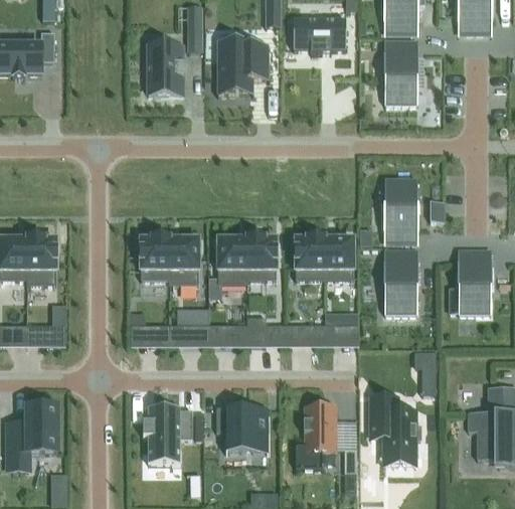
[(265,0),(266,26),(267,26),(267,24),(279,24),(279,26),(281,26),(280,0),(265,0)]
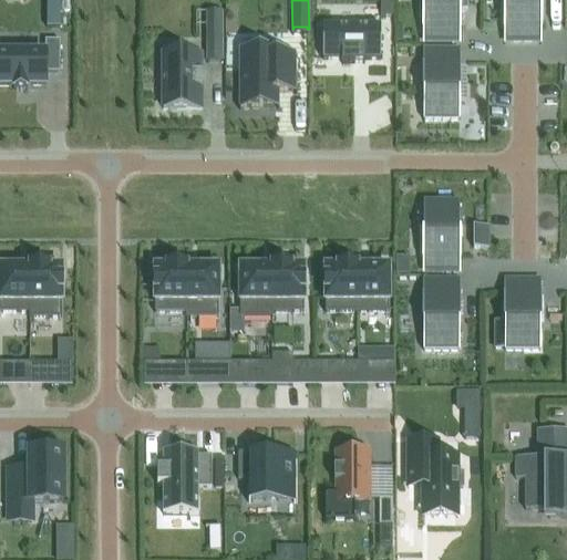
[(393,12),(393,0),(381,0),(381,12),(393,12)]
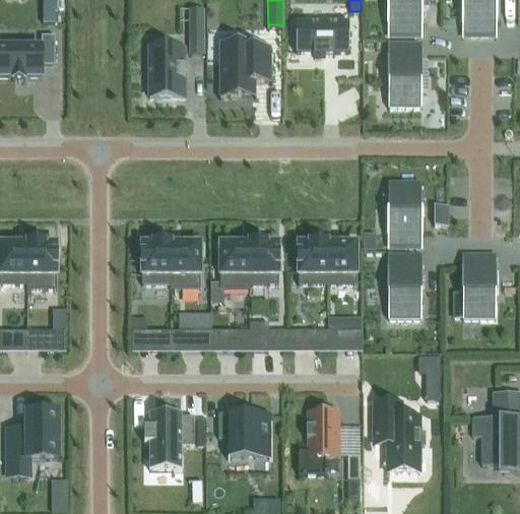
[(389,22),(389,34),(419,34),(419,22),(420,22),(421,22),(421,0),(387,0),(387,22),(388,22),(389,22)]
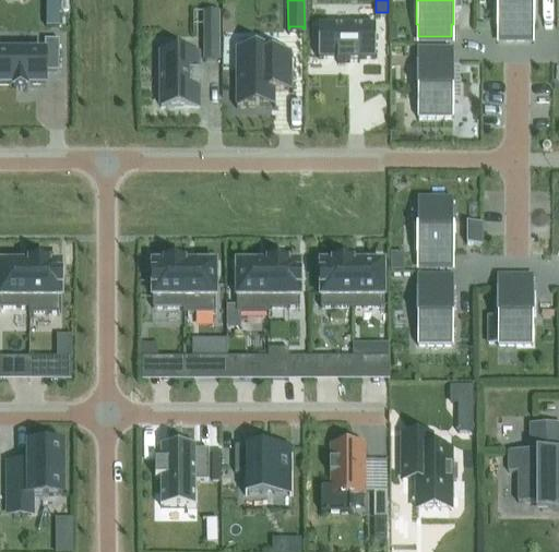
[(499,24),(499,36),(531,36),(531,24),(532,24),(534,24),(534,0),(496,0),(496,24),(498,24),(499,24)]
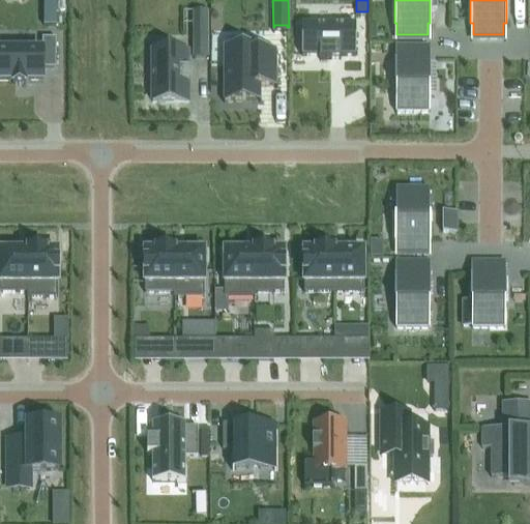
[(43,5),(43,22),(55,22),(56,5),(43,5)]
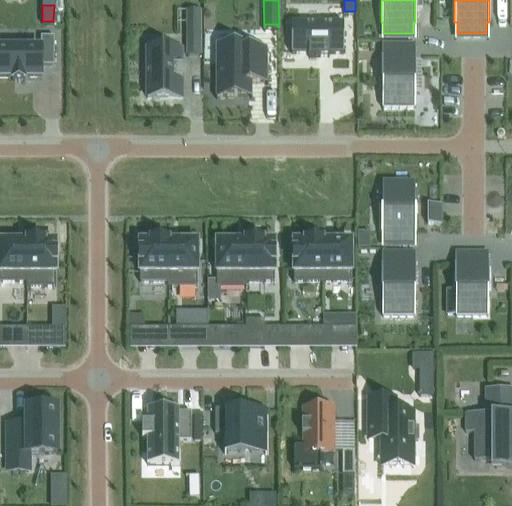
[(204,19),(190,19),(190,51),(204,51),(204,19)]
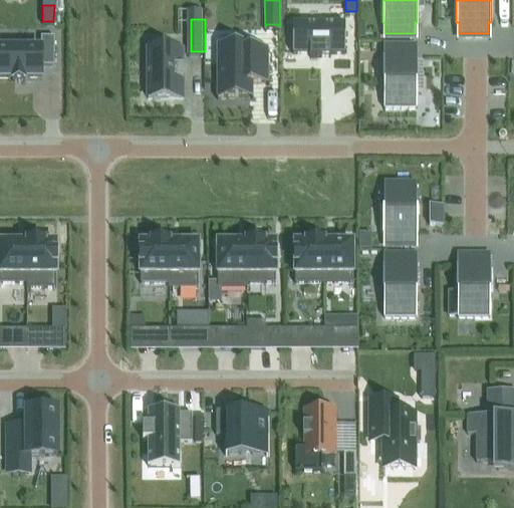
[(292,19),(292,50),(309,50),(309,53),(330,53),(330,50),(344,50),(344,19),(292,19)]
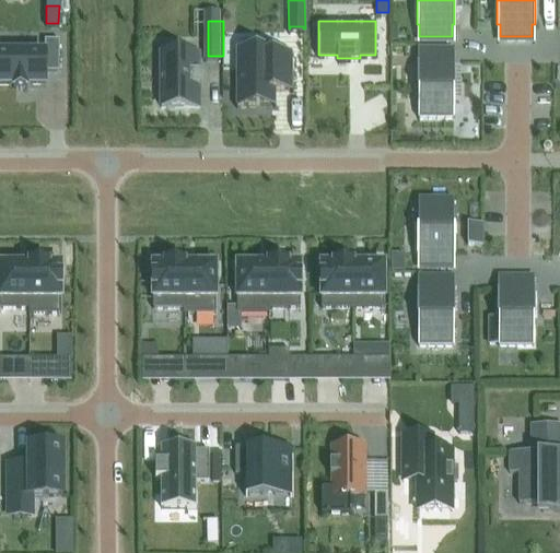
[(0,48),(0,81),(13,81),(13,84),(27,84),(27,81),(46,81),(46,68),(59,69),(59,36),(44,36),(44,48),(0,48)]
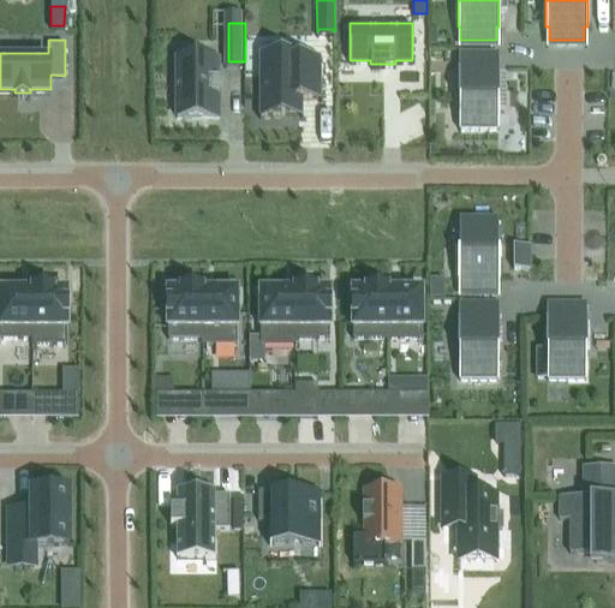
[(303,48),(300,48),(300,51),(264,51),(264,72),(258,72),(258,113),(261,113),(261,111),(298,111),(298,94),(318,94),(318,96),(321,96),(321,53),(318,53),(318,55),(303,55),(303,53),(303,48)]
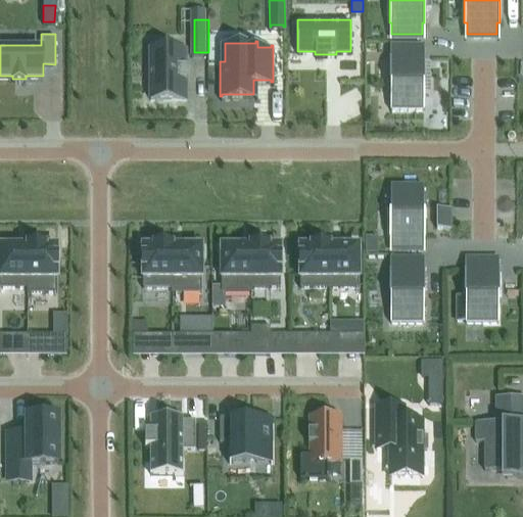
[(422,54),(422,43),(391,43),(391,54),(390,54),(389,54),(389,80),(390,80),(390,106),(423,106),(423,80),(424,80),(424,54),(423,54),(422,54)]
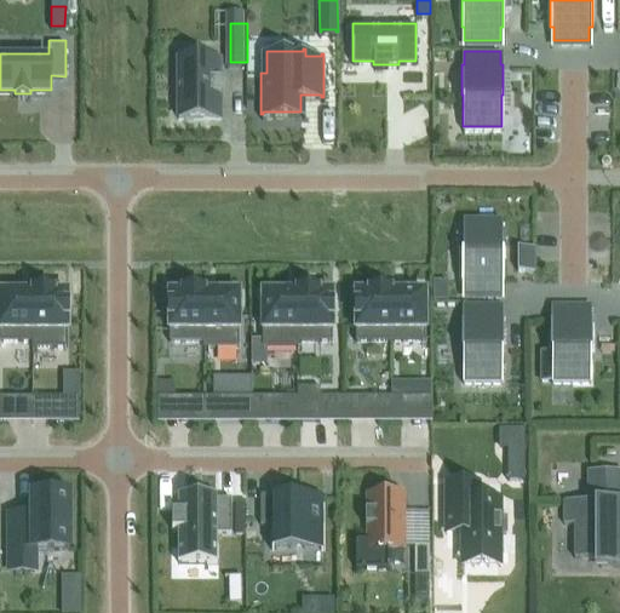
[(219,53),(178,55),(178,56),(178,113),(178,115),(219,115),(219,113),(219,91),(220,91),(220,75),(219,75),(219,56),(219,53)]
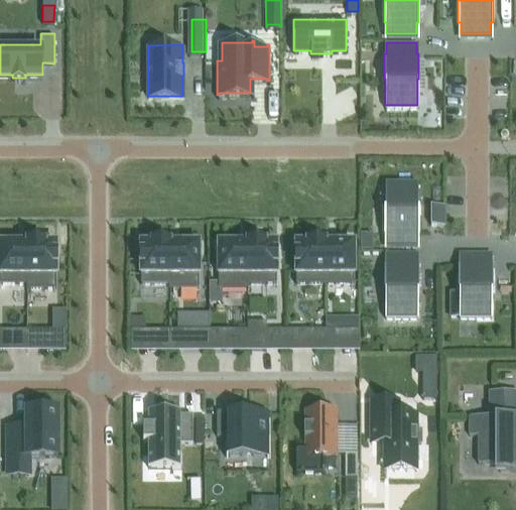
[(417,179),(384,179),(384,207),(383,207),(383,232),(385,232),(385,243),(415,243),(415,232),(418,232),(418,207),(417,207),(417,179)]
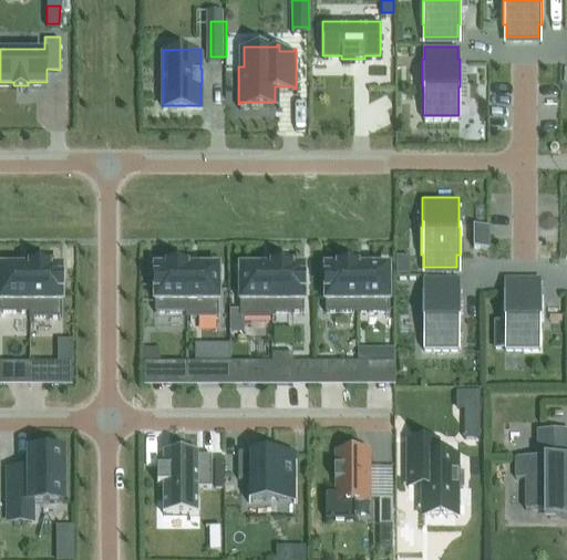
[(471,223),(471,245),(486,245),(486,223),(471,223)]
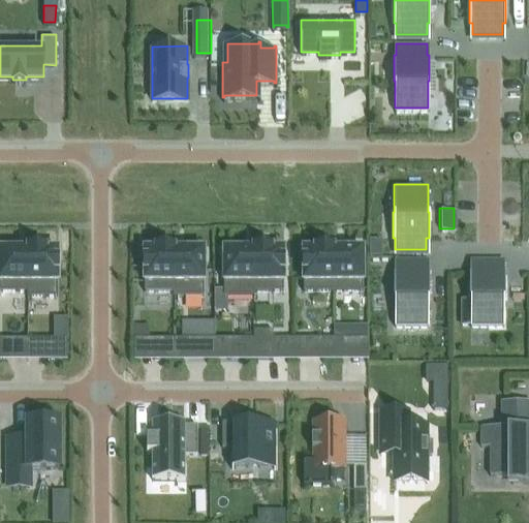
[(382,253),(382,237),(370,237),(370,253),(382,253)]
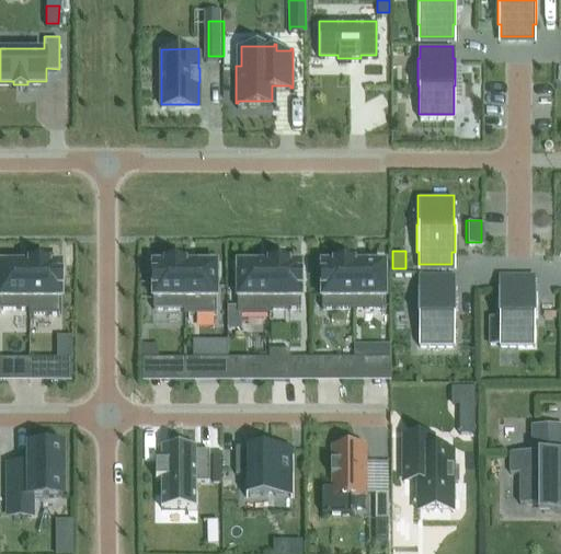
[(29,261),(0,260),(0,304),(29,306),(30,306),(30,260),(29,260),(29,261)]
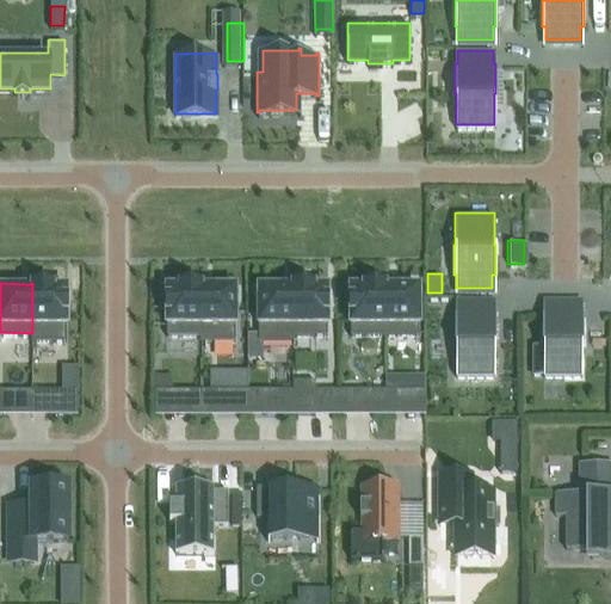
[(32,333),(31,333),(31,338),(67,338),(67,284),(54,284),(54,283),(32,283),(32,333)]
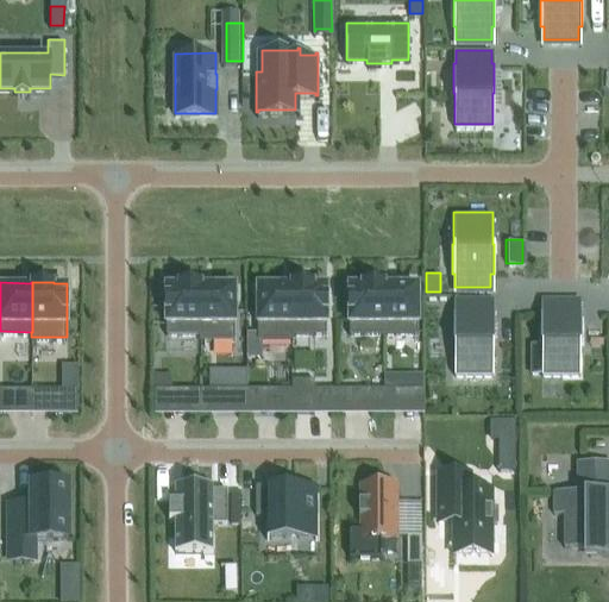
[(165,283),(165,331),(199,331),(200,332),(200,283),(201,283),(201,282),(179,282),(179,283),(165,283)]
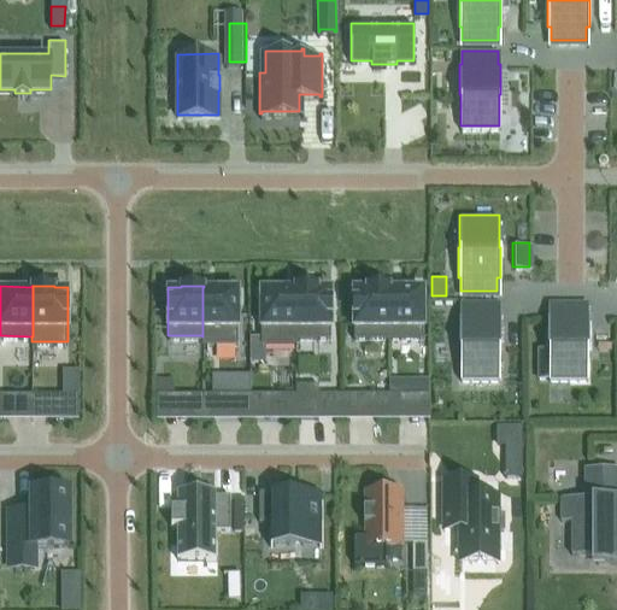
[(298,335),(298,286),(294,286),(294,287),(264,287),(264,341),(298,341),(298,335)]
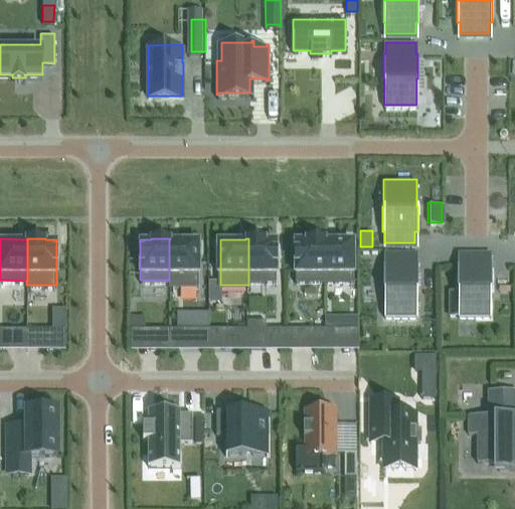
[(248,238),(248,280),(276,280),(276,239),(266,239),(266,238),(248,238)]
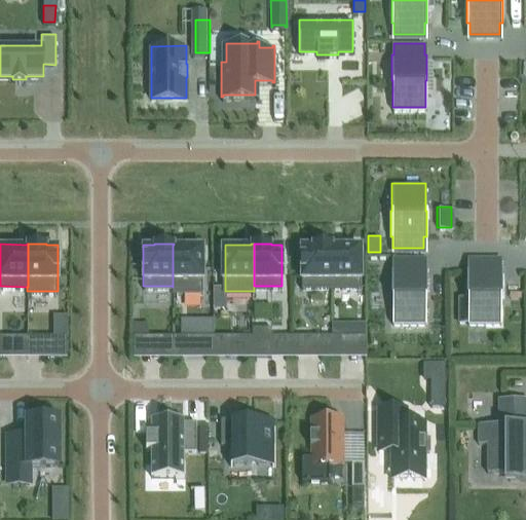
[(312,245),(301,245),(301,287),(331,287),(331,245),(332,245),(332,244),(312,244),(312,245)]
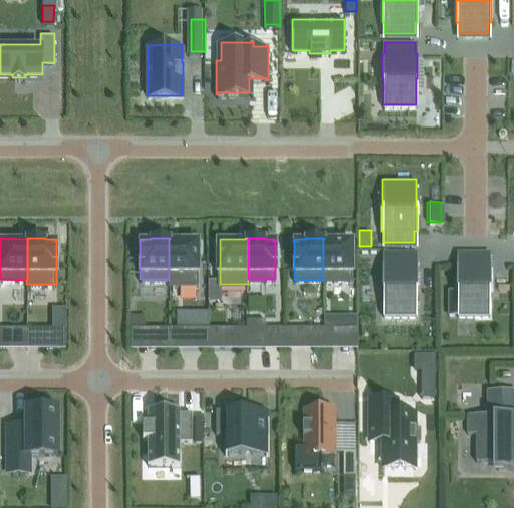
[(170,239),(169,239),(169,280),(168,279),(168,284),(198,284),(198,239),(170,239)]
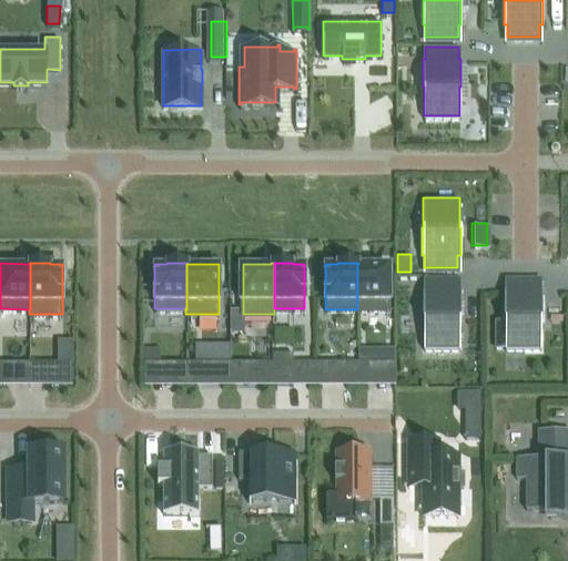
[(358,264),(357,264),(357,309),(389,309),(389,264),(358,264)]
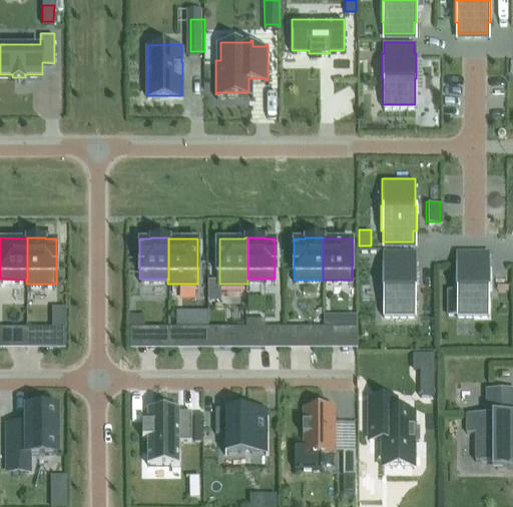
[(416,262),(414,262),(414,250),(384,250),(384,261),(382,262),(382,287),(383,287),(383,319),(415,319),(415,287),(416,287),(416,262)]
